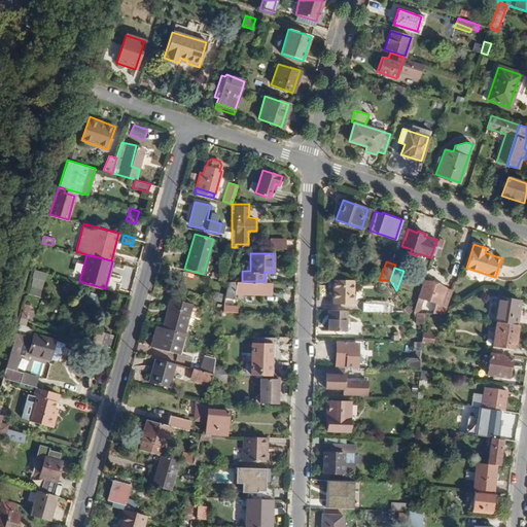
[(39,292),(44,272),(34,269),(32,275),(33,276),(31,283),(34,284),(32,289),(39,292)]
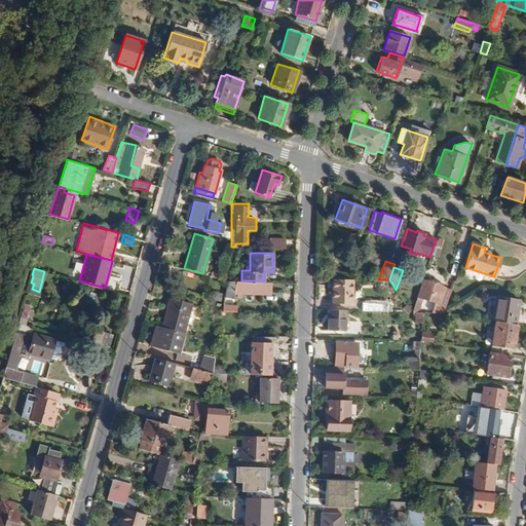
[(351,303),(352,278),(332,278),(332,302),(351,303)]
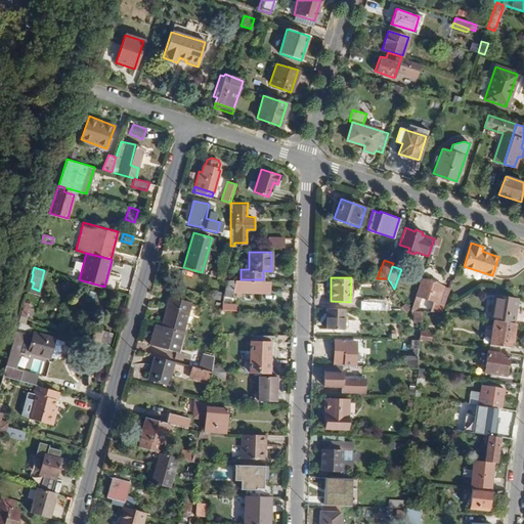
[(259,292),(260,279),(241,279),(225,278),(223,294),(231,296),(232,292),(259,292)]
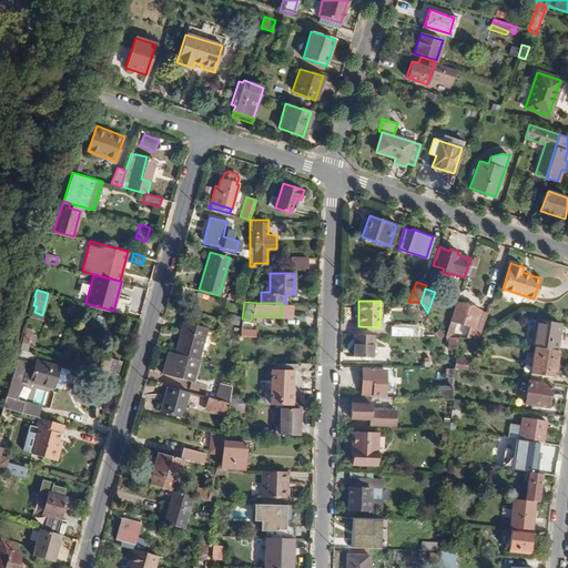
[(479,337),(487,313),(456,302),(450,320),(469,325),(465,336),(479,337)]
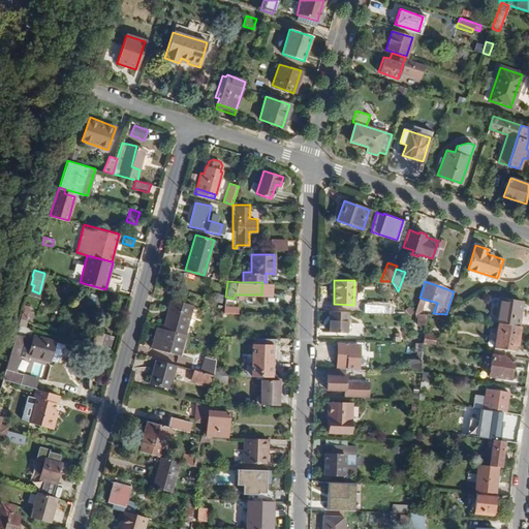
[(215,293),(213,302),(220,304),(222,294),(215,293)]
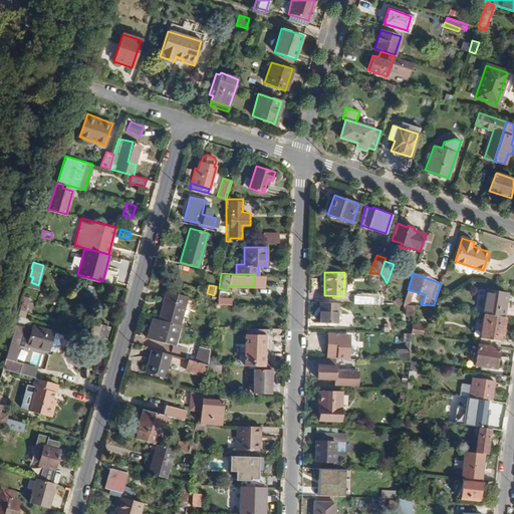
[(503,316),(507,293),(484,289),(480,312),(503,316)]
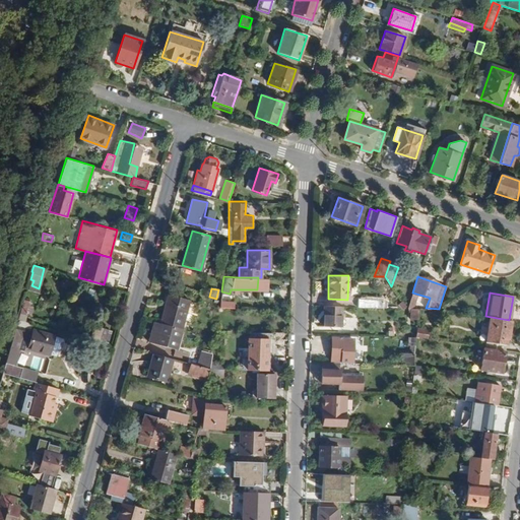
[(181,328),(189,299),(168,294),(159,322),(181,328)]
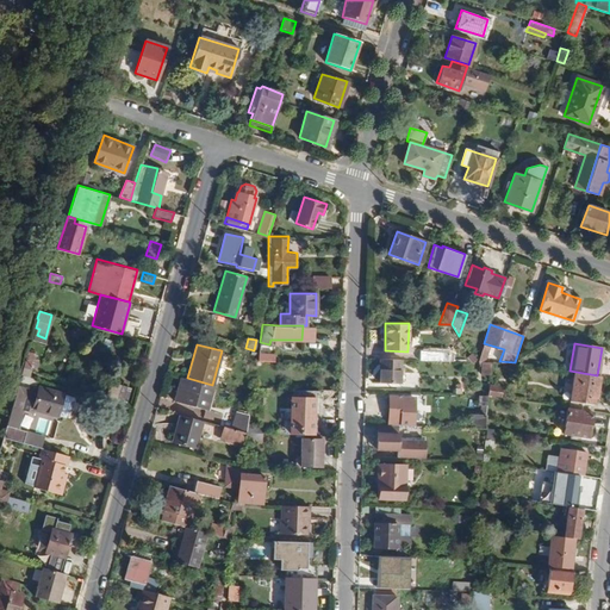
[(35,369),(38,359),(33,359),(36,353),(27,350),(20,373),(29,375),(31,368),(35,369)]
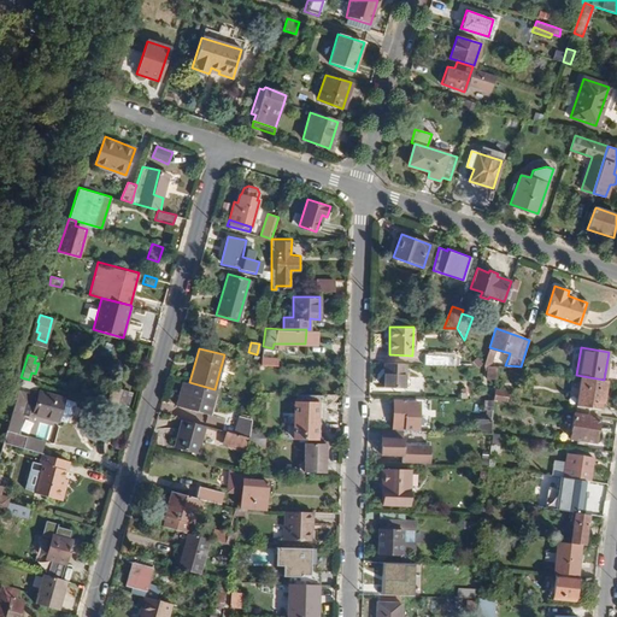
[(405,387),(406,363),(385,362),(383,386),(405,387)]
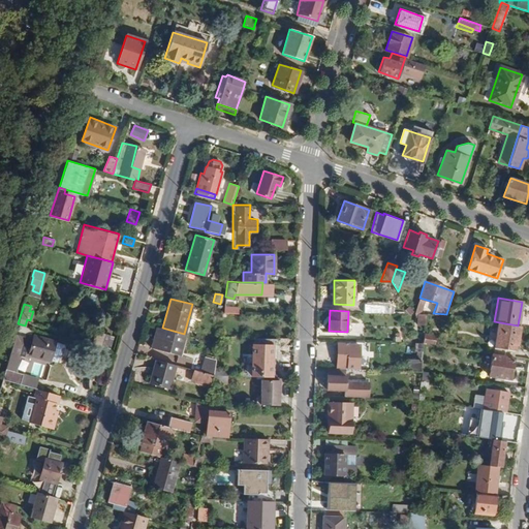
[(425,323),(426,313),(417,313),(416,323),(425,323)]
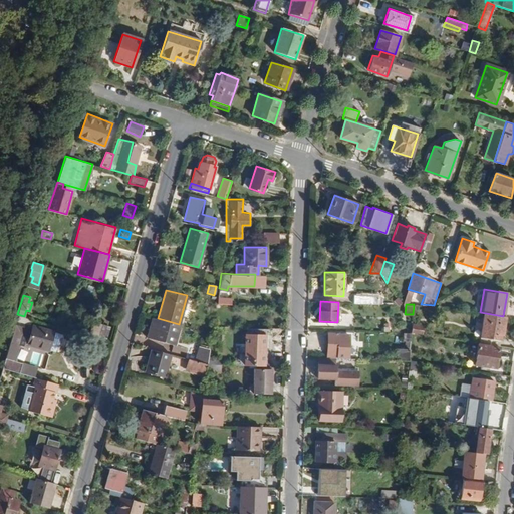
[(497,333),(498,324),(503,324),(504,316),(484,313),(480,336),(500,340),(501,334),(497,333)]
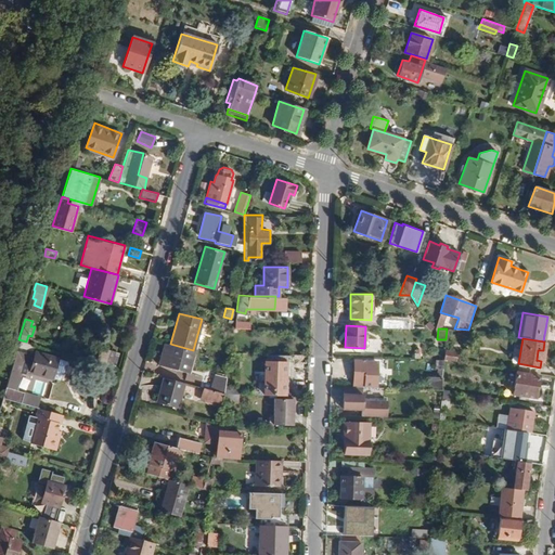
[(186,371),(193,350),(165,343),(163,353),(159,363),(186,371)]
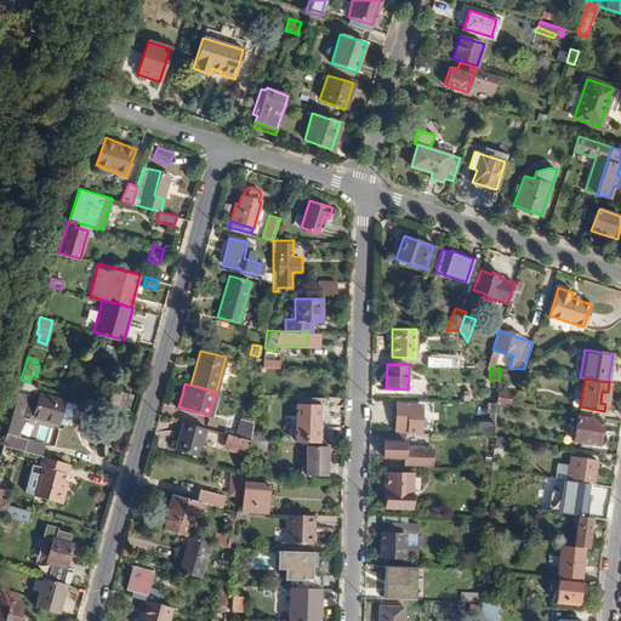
[(75,405),(74,403),(39,393),(39,391),(20,386),(3,445),(22,450),(26,438),(17,436),(23,415),(33,419),(33,415),(57,422),(60,414),(69,416),(73,415),(75,405)]
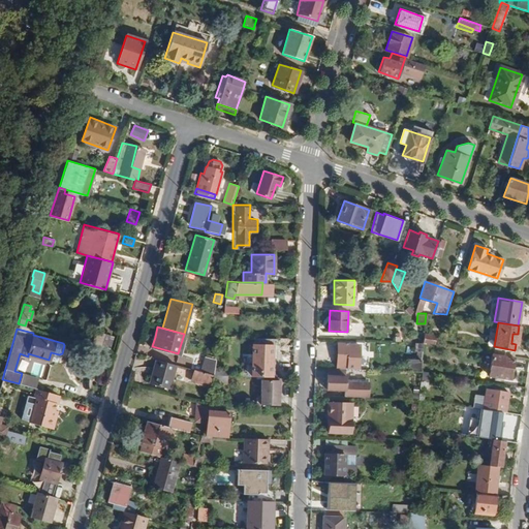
[(434,343),(435,335),(424,334),(424,341),(434,343)]
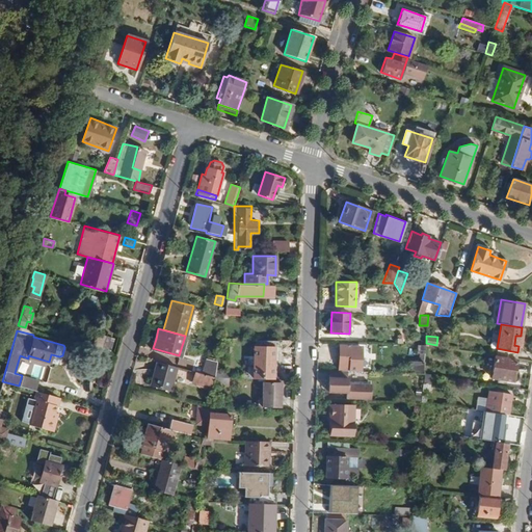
[(360,370),(362,346),(340,345),(339,370),(360,370)]
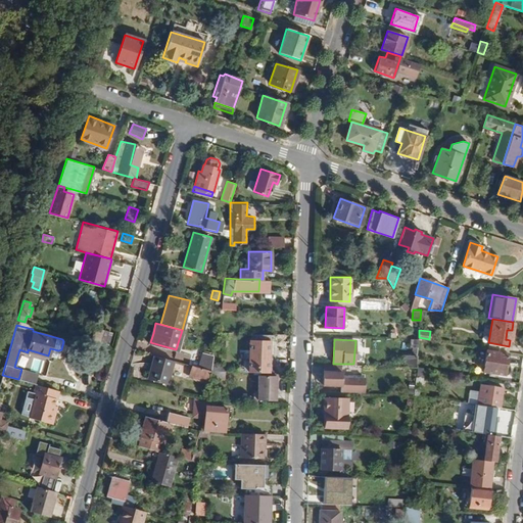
[(267,364),(267,354),(272,354),(273,341),(267,340),(267,343),(250,342),(250,348),(249,364),(267,364)]
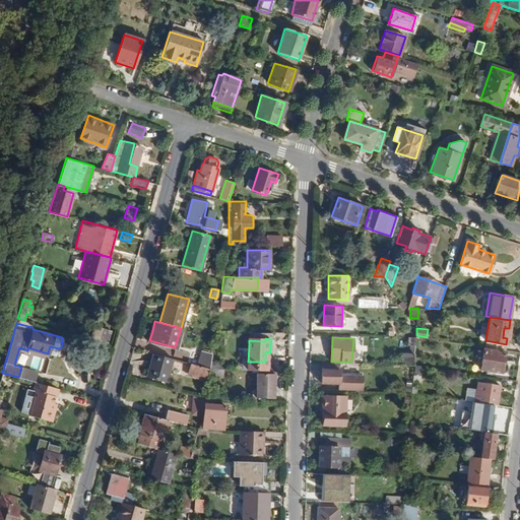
[(505,348),(506,344),(485,340),(484,348),(504,351),(505,348)]
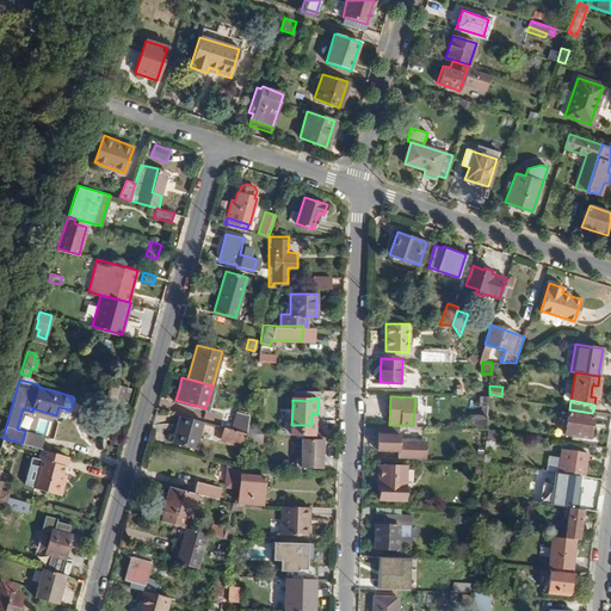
[(588,437),(592,413),(569,409),(568,408),(565,433),(588,437)]
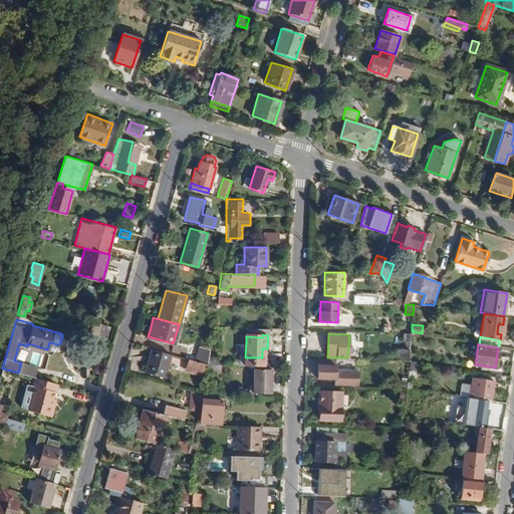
[(165,377),(171,353),(151,348),(148,356),(151,357),(148,372),(165,377)]
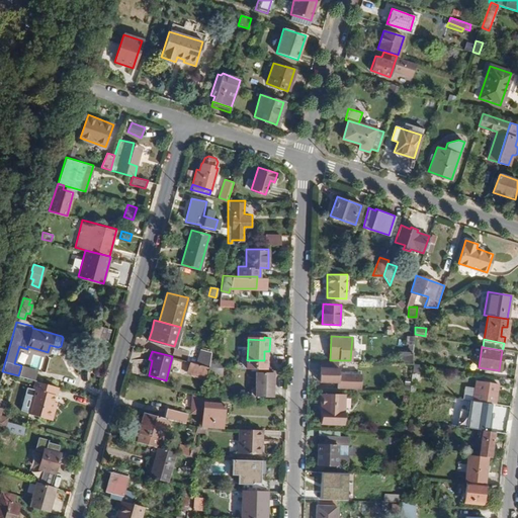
[(412,362),(413,352),(407,352),(400,351),(400,362),(412,362)]
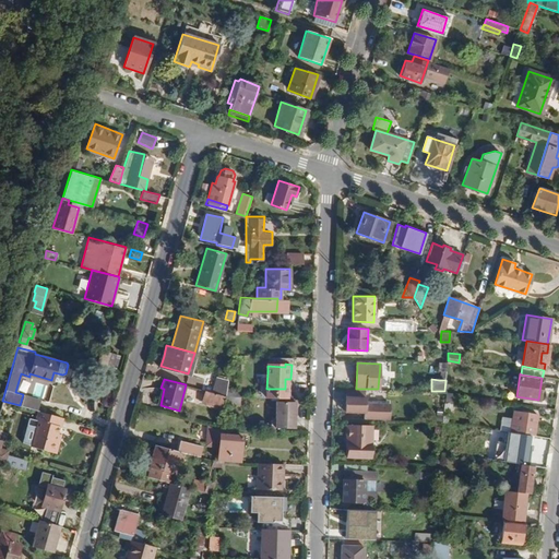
[(226,395),(227,387),(215,384),(213,392),(225,395),(226,395)]
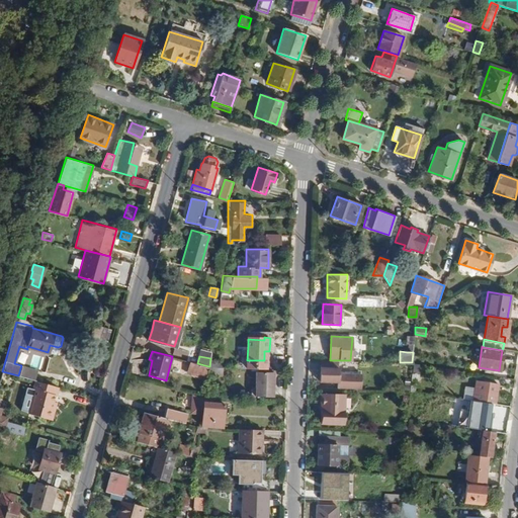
[(205,377),(208,366),(197,363),(190,361),(187,372),(205,377)]
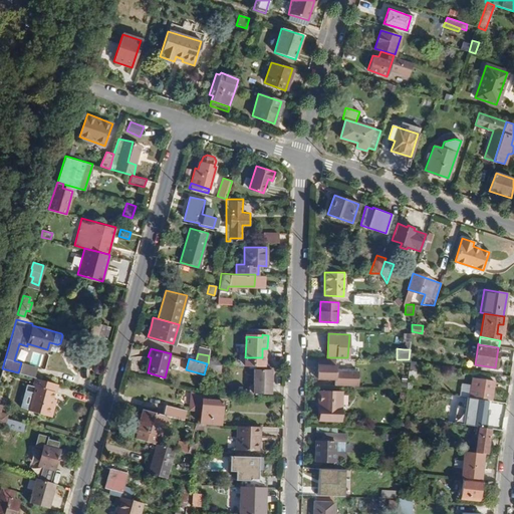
[(417,371),(418,363),(410,361),(408,369),(417,371)]
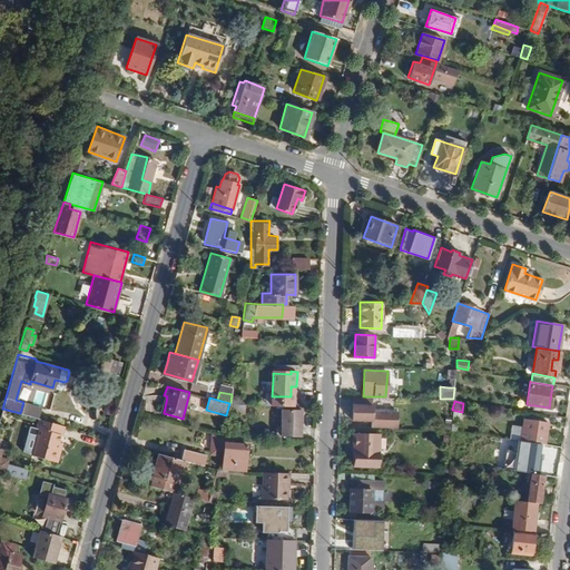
[(37,418),(40,406),(23,402),(20,413),(37,418)]
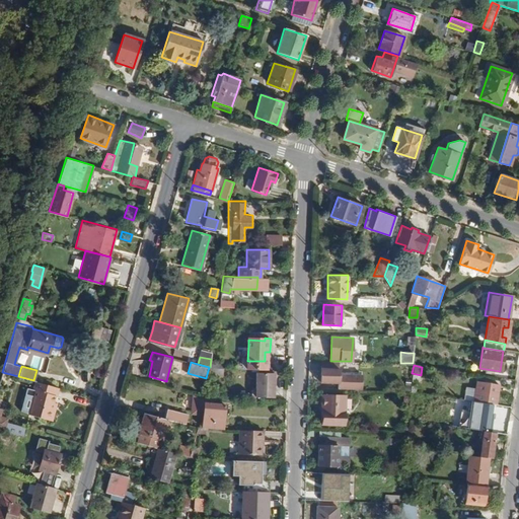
[(210,368),(209,376),(222,377),(222,369),(210,368)]
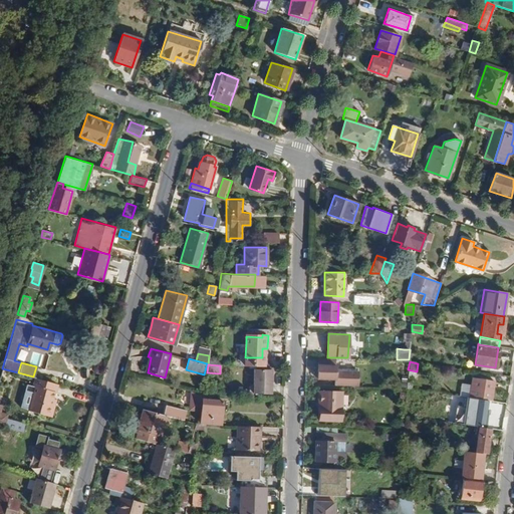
[(334,378),(334,364),(317,364),(317,370),(317,377),(334,378)]
